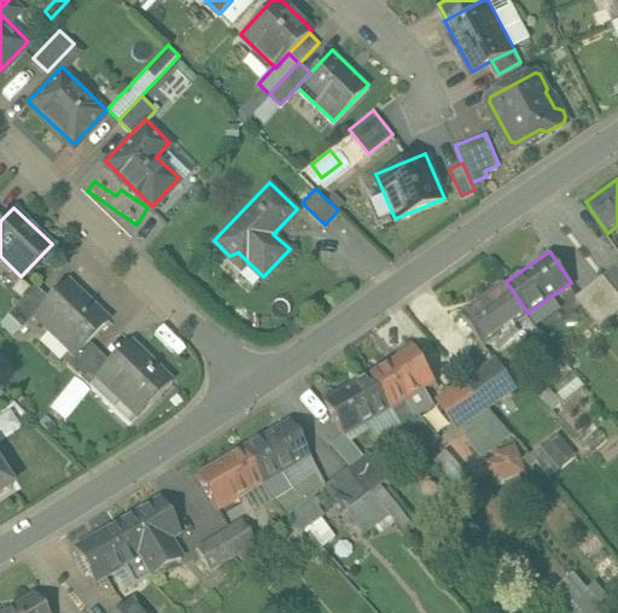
[(617,261),(604,273),(617,290),(617,261)]
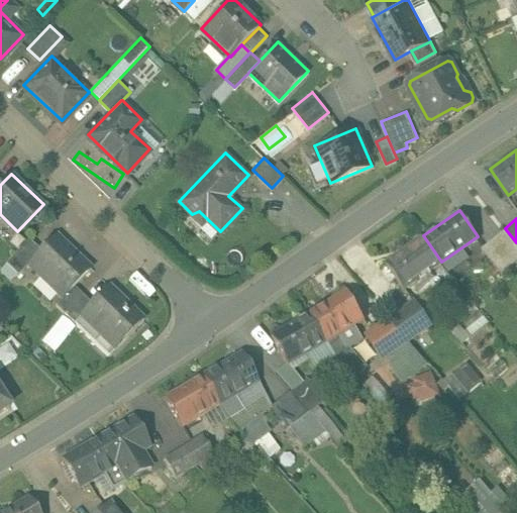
[(516,259),(516,242),(505,228),(482,247),(502,271),(516,259)]
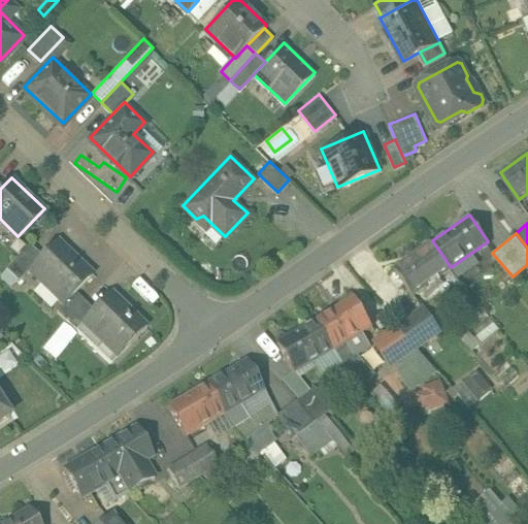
[(41,254),(29,268),(64,301),(64,302),(76,290),(93,272),(57,238),(41,254)]
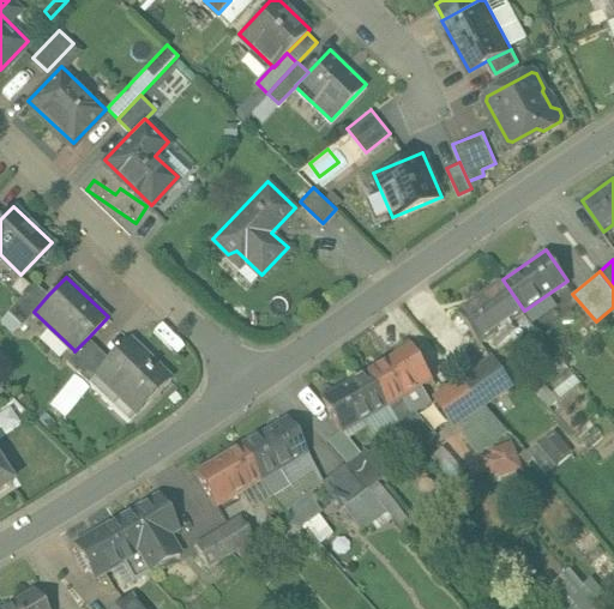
[(503,279),(459,309),(480,342),(524,311),(503,279)]
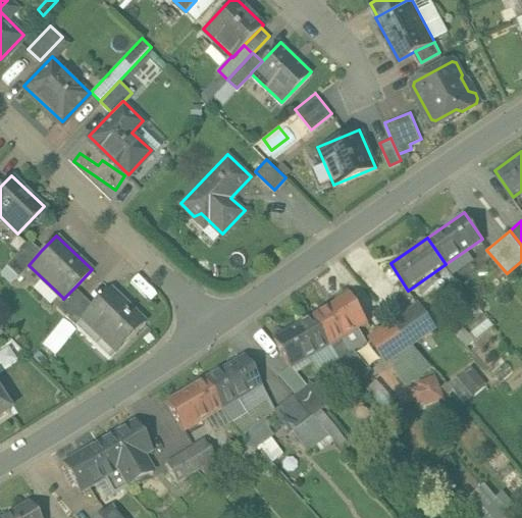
[(30,240),(6,264),(18,276),(29,265),(41,251),(30,240)]
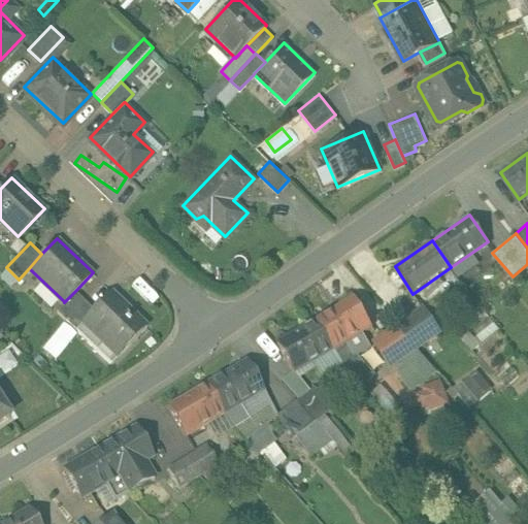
[(94,307),(83,319),(84,320),(76,328),(77,329),(111,361),(146,324),(111,289),(94,307)]
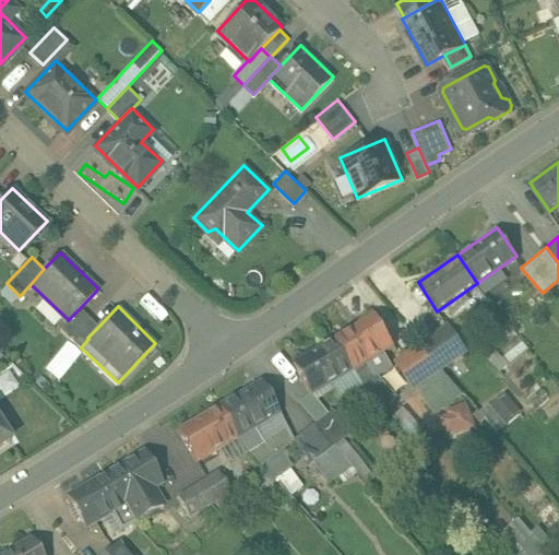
[(81,307),(68,320),(68,319),(60,327),(70,337),(90,317),(81,307)]
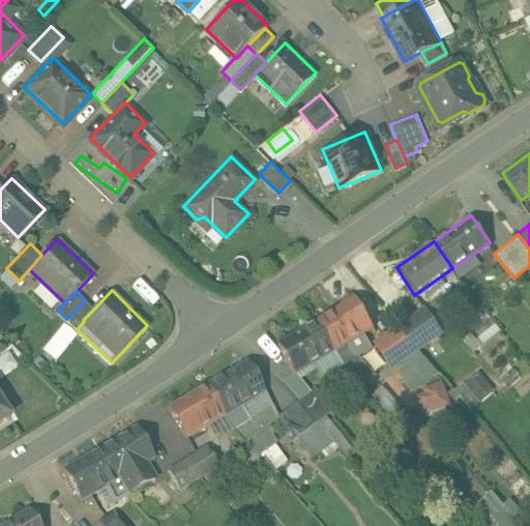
[(356,296),(317,319),(333,348),(332,348),(343,361),(355,354),(347,340),(374,324),(356,296)]
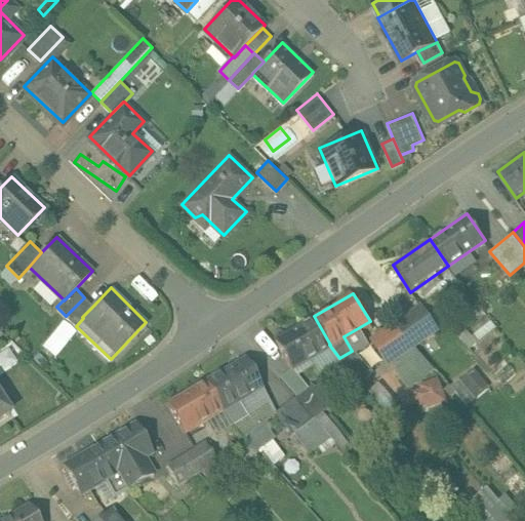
[(84,297),(66,316),(68,319),(76,326),(83,318),(82,317),(93,306),(84,297)]
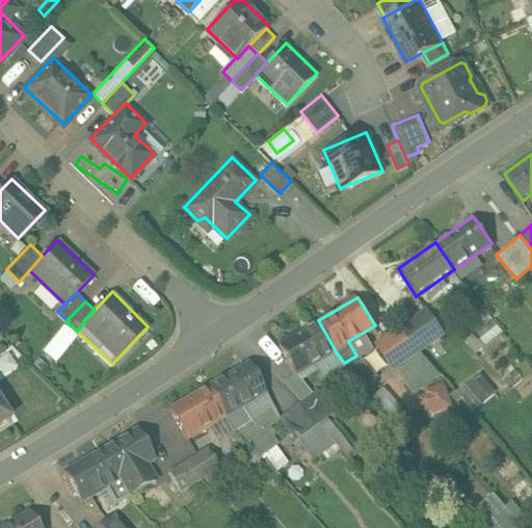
[(426,310),(401,327),(419,347),(442,332),(426,310)]
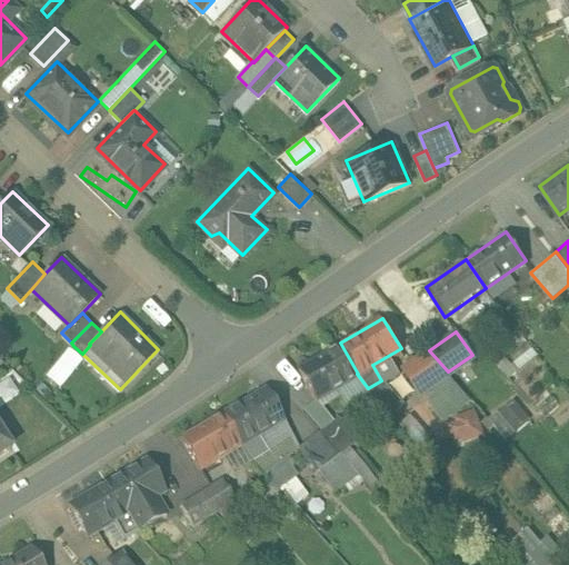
[(340,343),(298,368),(316,398),(357,374),(358,374),(340,343)]
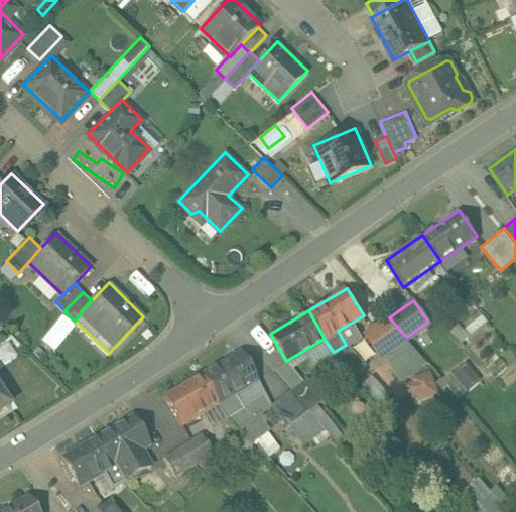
[(67,313),(38,343),(47,352),(76,322),(75,321),(67,313)]
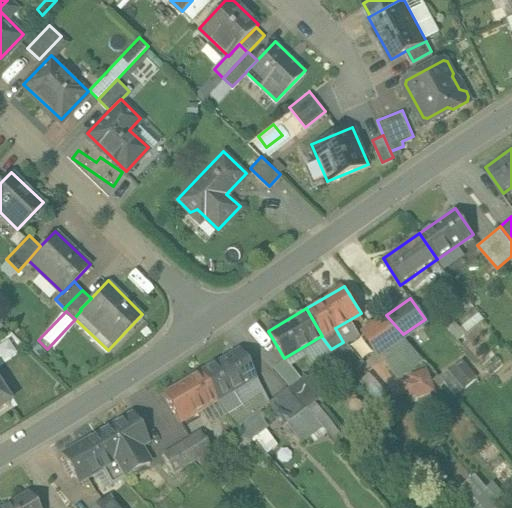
[(386,315),(364,330),(379,351),(403,334),(386,315)]
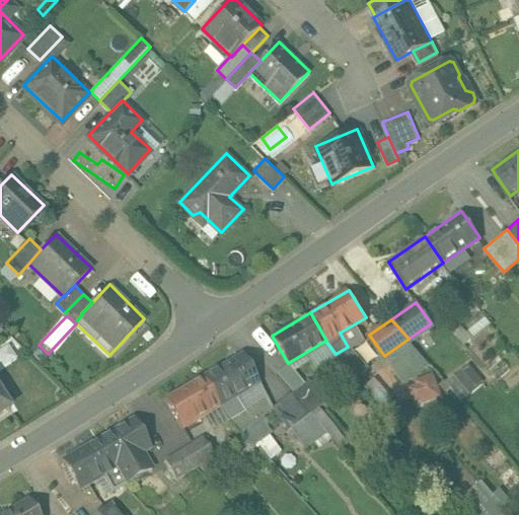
[(242,352),(204,375),(220,402),(220,403),(260,380),(242,352)]
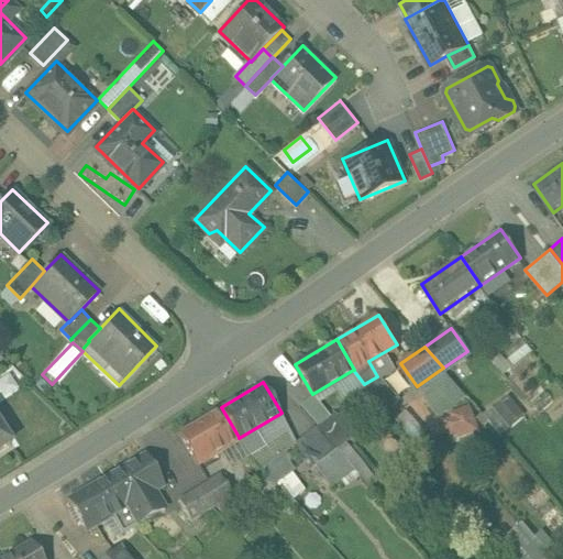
[(507,388),(481,409),(498,430),(523,409),(507,388)]
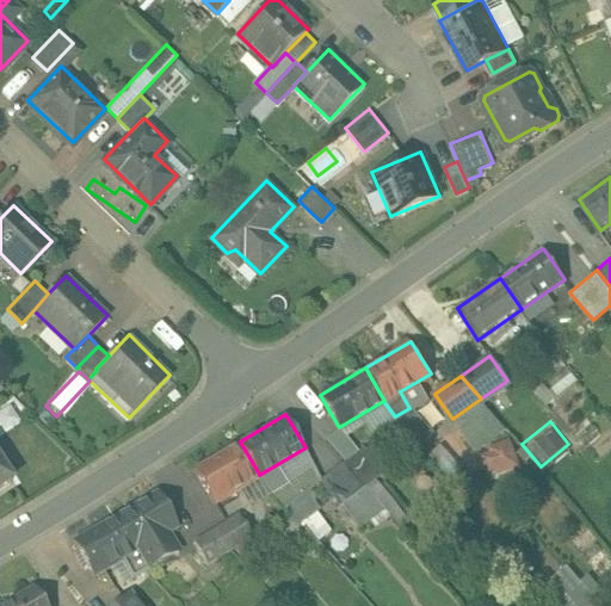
[(495,469),(518,458),(506,433),(483,444),(495,469)]
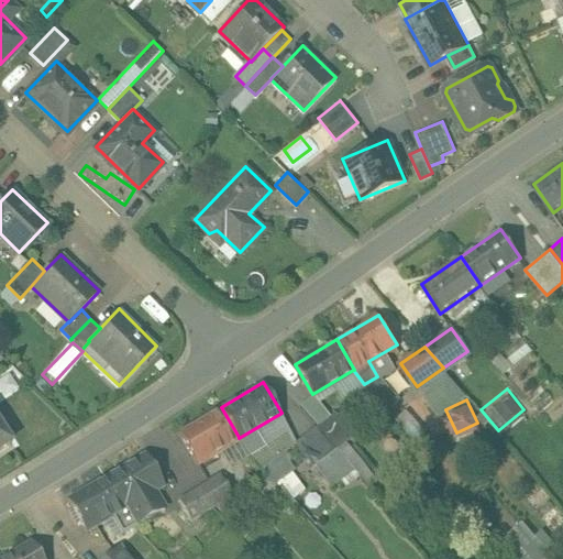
[(221,407),(179,431),(197,461),(239,437),(221,407)]
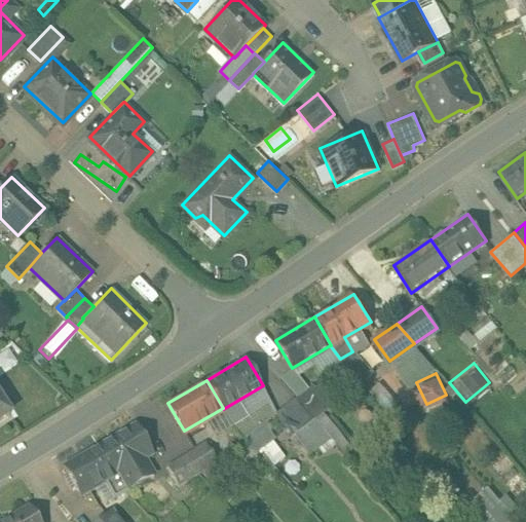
[(330,404),(312,382),(297,396),(314,416),(315,417),(330,404)]
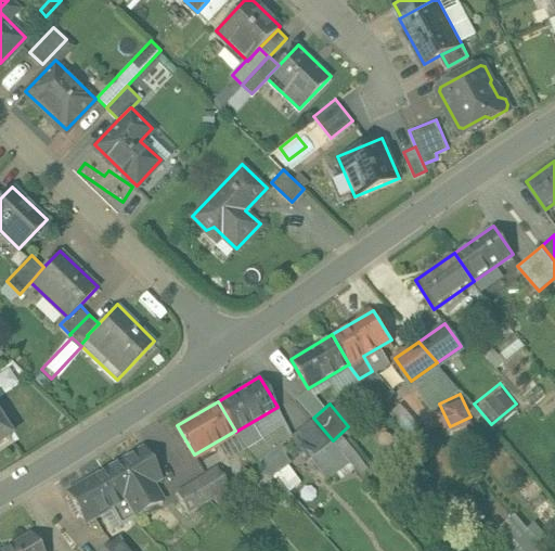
[(0,440),(10,434),(0,418),(0,440)]
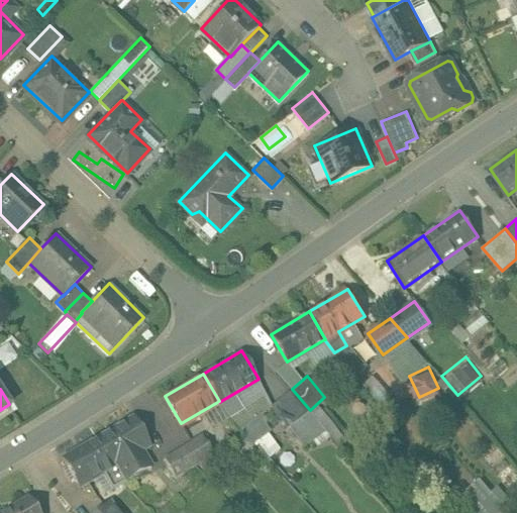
[(292,389),(271,404),(287,425),(309,409),(292,389)]
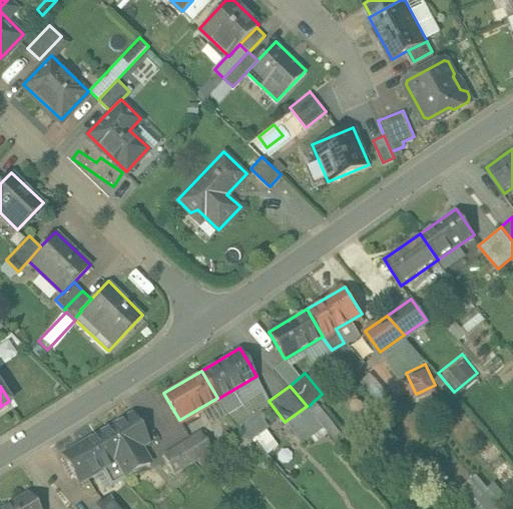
[(257,410),(238,424),(250,439),(269,425),(257,410)]
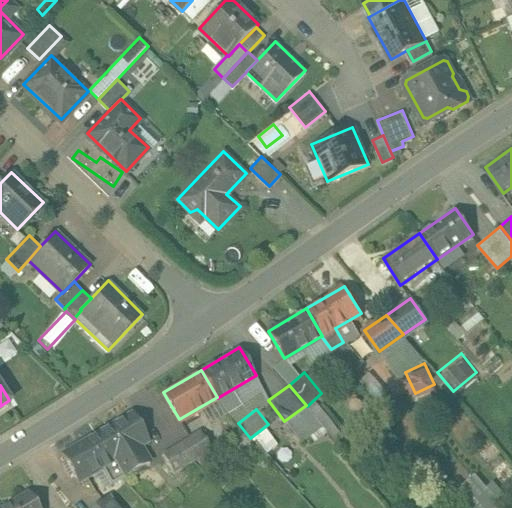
[(132,410),(97,431),(114,460),(124,477),(150,461),(140,445),(149,440),(132,410)]
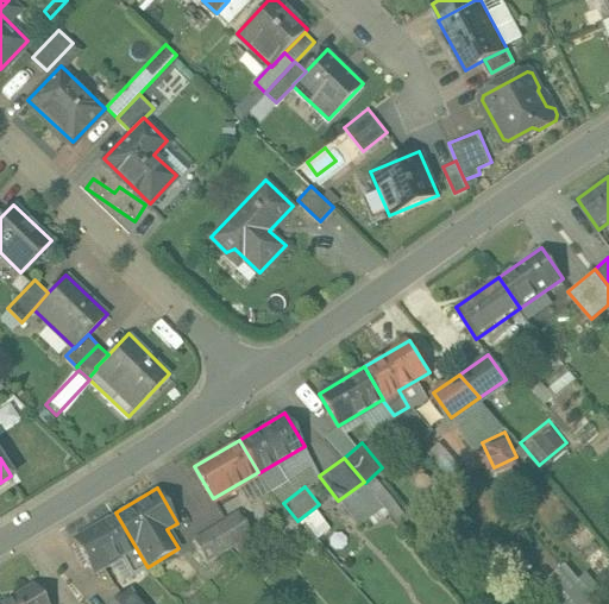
[(215,524),(230,547),(252,534),(239,511),(215,524)]
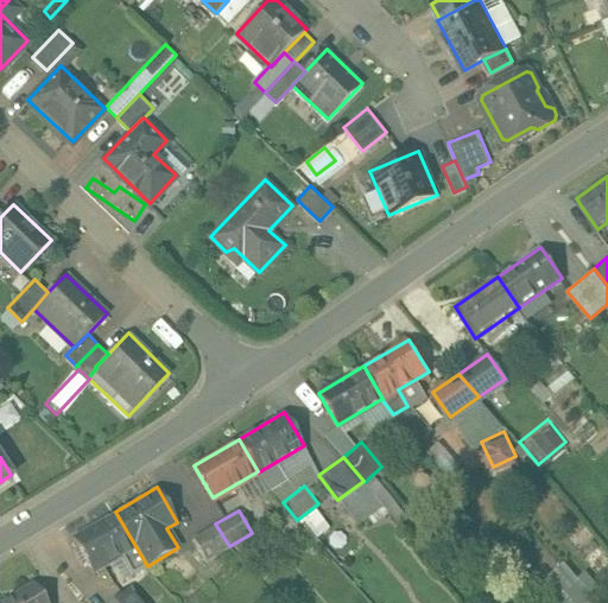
[(115,512),(74,537),(78,546),(74,550),(82,564),(87,560),(94,571),(135,546),(115,512)]
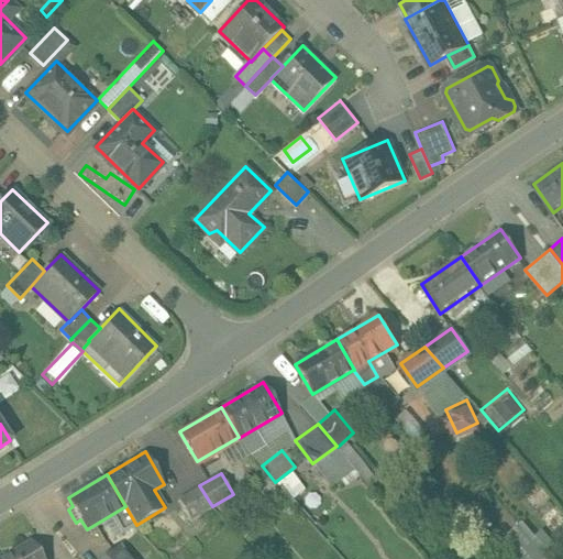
[(199,485),(178,497),(190,518),(212,506),(199,485)]
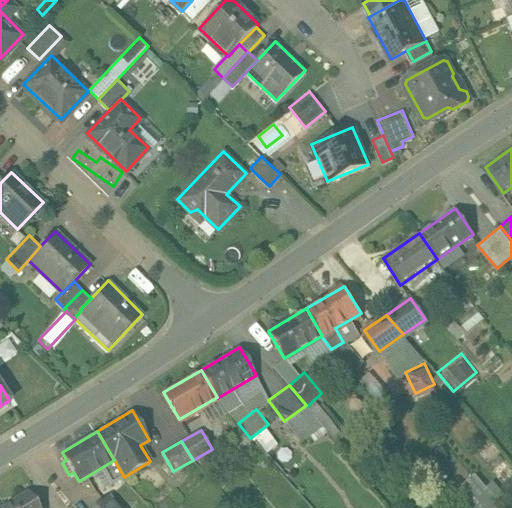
[(472,469),(456,484),(479,507),(498,507),(510,497),(490,476),(484,482),(472,469)]
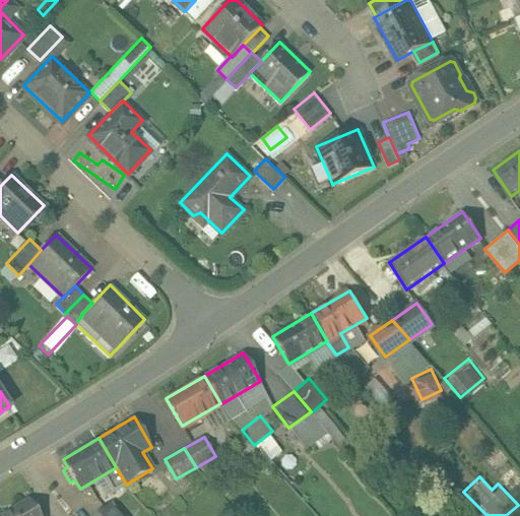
[(40,515),(29,498),(0,515),(40,515)]
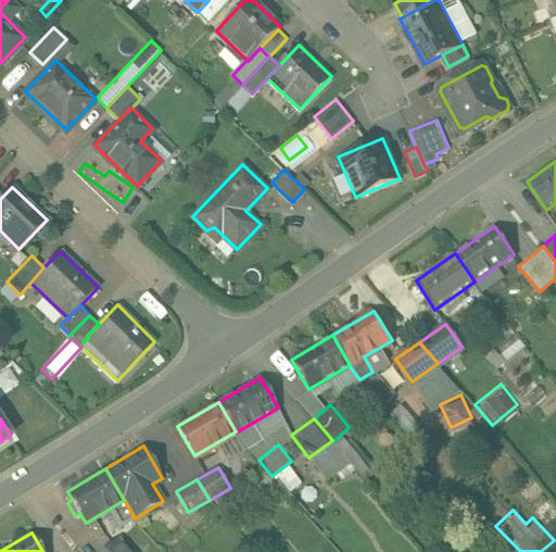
[(128,551),(116,538),(100,551),(128,551)]
